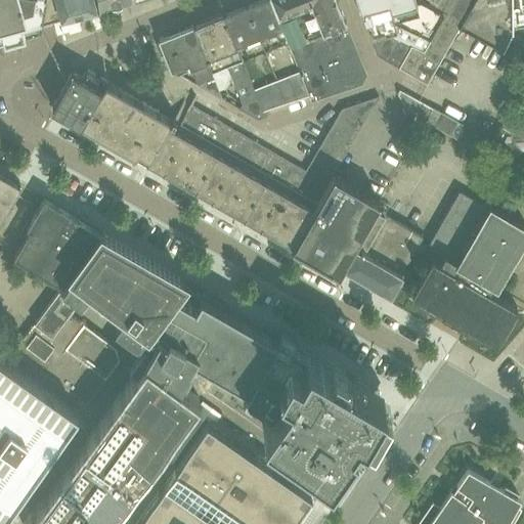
[(0,0),(0,35),(41,23),(40,23),(44,0),(0,0)]
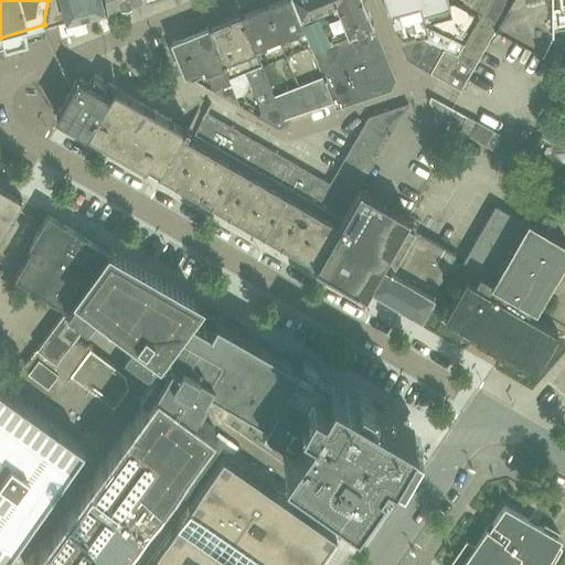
[(48,0),(44,24),(46,23),(46,24),(59,21),(103,9),(100,0),(48,0)]
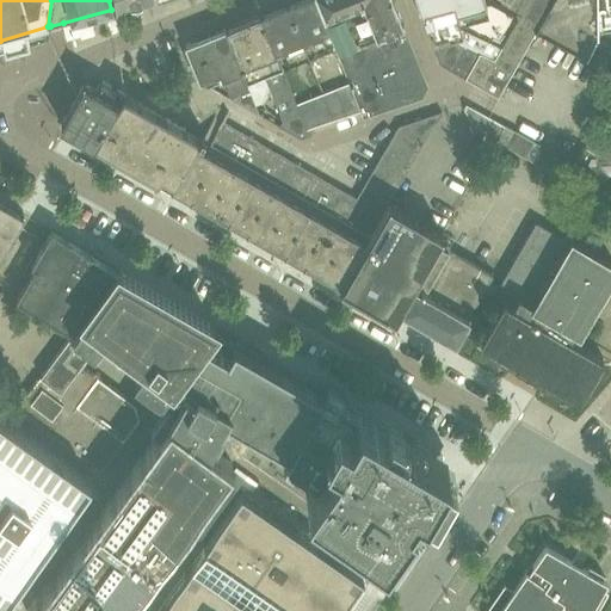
[(335,49),(316,0),(295,0),(260,14),(283,69),(335,49)]
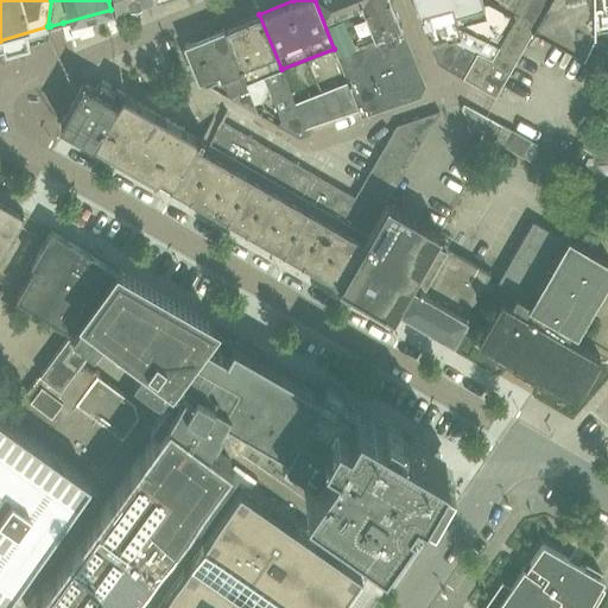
[(347,81),(359,109),(362,118),(420,95),(425,86),(403,26),(401,26),(391,0),(315,0),(334,49),(347,81)]
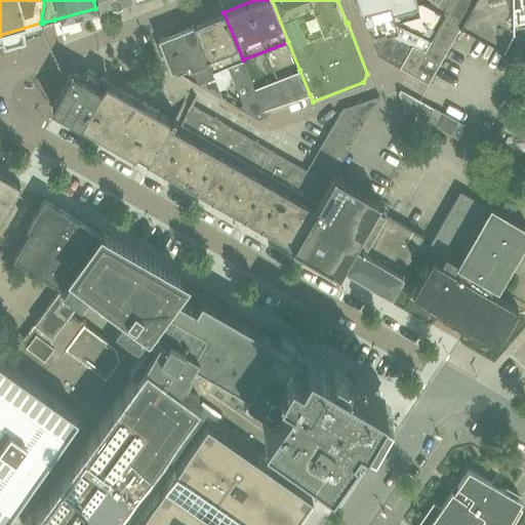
[(412,45),(420,49),(427,38),(395,25),(393,11),(389,0),(358,0),(372,40),(391,36),(400,40),(412,45)]
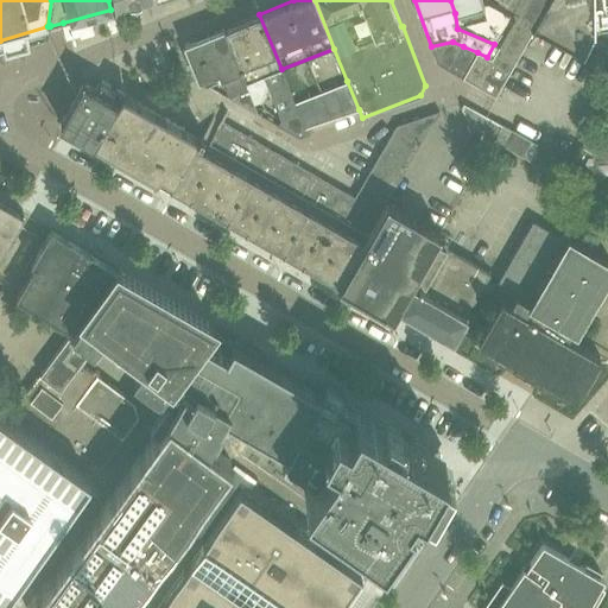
[(519,10),(505,2),(502,6),(491,0),(450,0),(455,13),(457,29),(494,44),(487,57),(492,59),(519,10)]
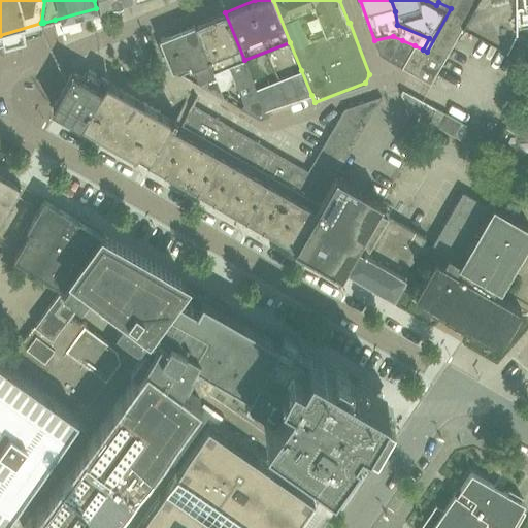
[(431,85),(463,29),(479,0),(438,0),(438,2),(451,8),(427,52),(414,75),(431,85)]
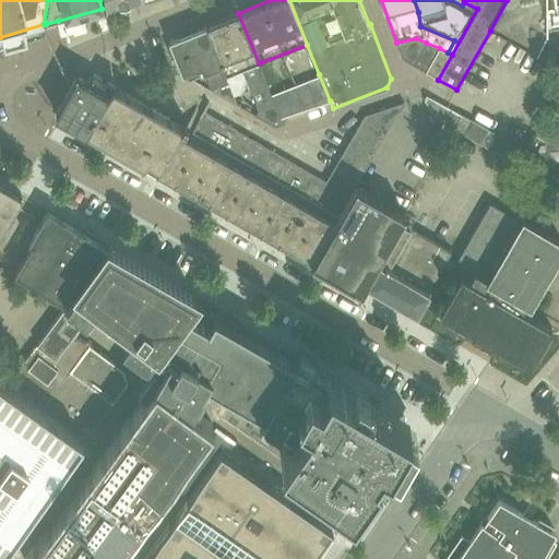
[(507,0),(490,31),(537,57),(548,37),(548,28),(547,0),(507,0)]
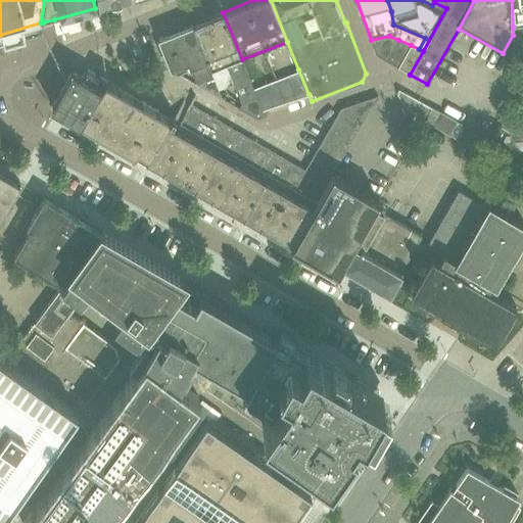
[(522,0),(512,0),(513,27),(522,25),(522,0)]
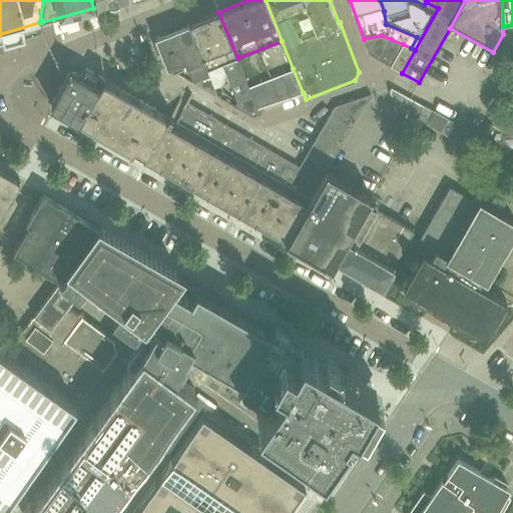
[(207,70),(222,64),(237,100),(234,106),(253,116),(260,114),(258,109),(248,85),(237,58),(218,12),(189,23),(203,59),(207,70)]
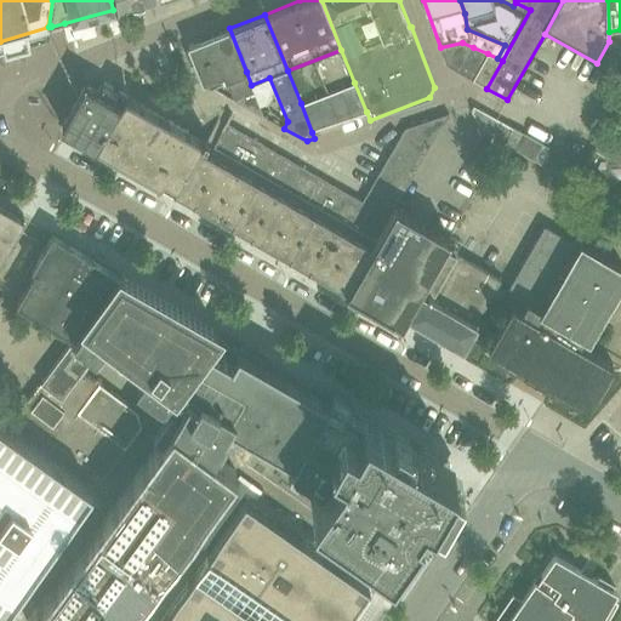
[(226,80),(246,72),(229,28),(188,45),(204,81),(223,74),(226,80)]
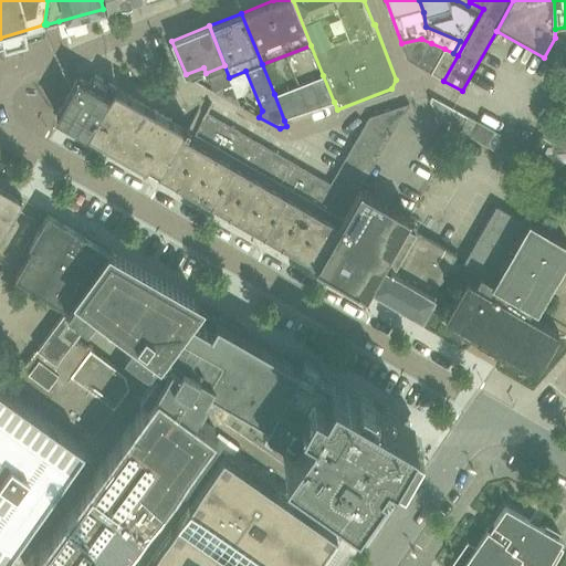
[(418,66),(431,43),(421,39),(401,43),(408,60),(418,66)]
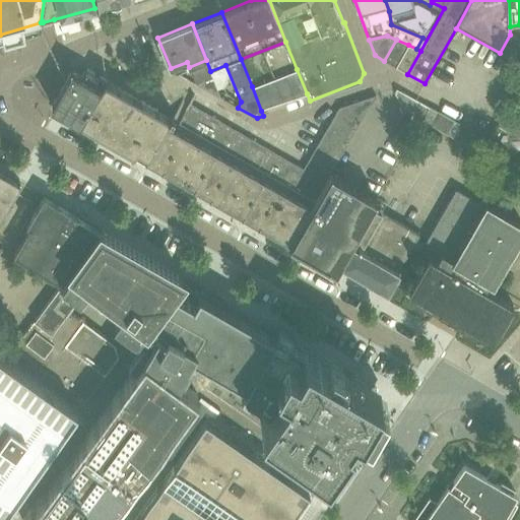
[(396,40),(384,61),(396,67),(408,45),(396,40)]
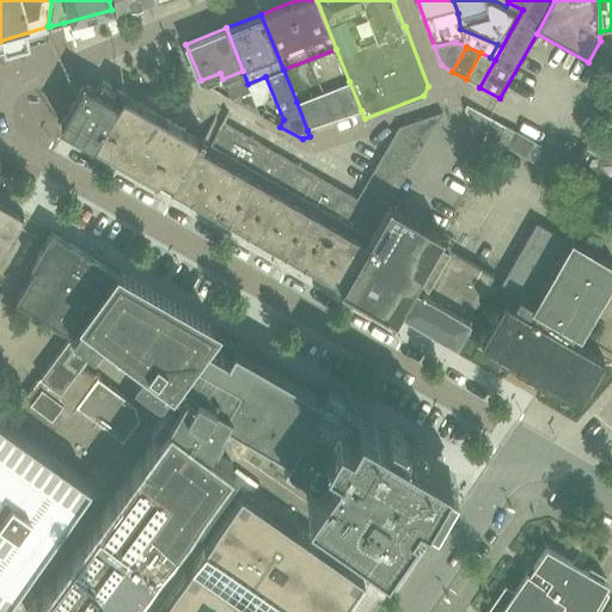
[(481,53),(466,79),(479,87),(495,60),(490,57),(481,53)]
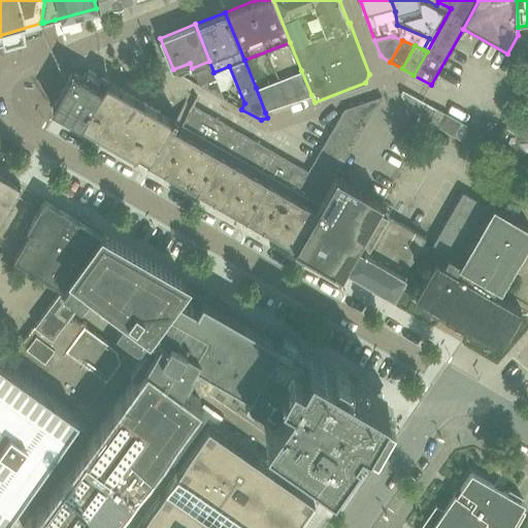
[(83,124),(106,80),(88,69),(84,78),(75,73),(73,72),(53,107),(57,109),(83,124)]
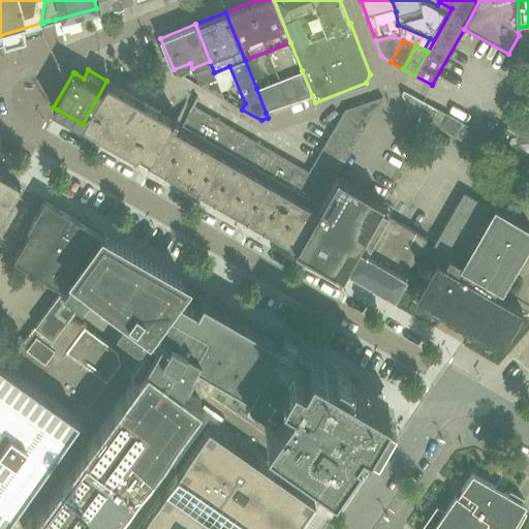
[(256,88),(266,113),(312,95),(302,70),(256,88)]
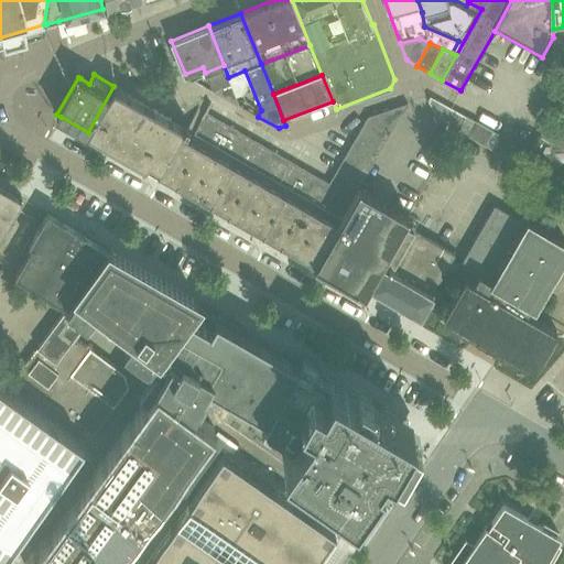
[(88,132),(145,165),(172,120),(126,94),(126,93),(114,86),(88,132)]
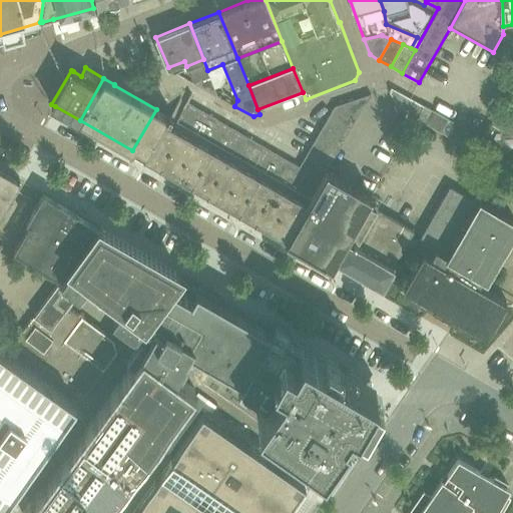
[(288,238),(336,153),(370,94),(334,106),(299,167),(180,99),(171,114),(167,111),(166,114),(142,155),(286,238),(286,239),(287,239),(288,238)]
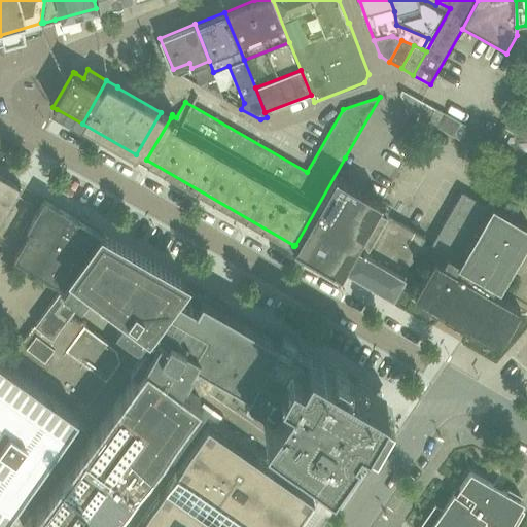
[(444,112),(436,108),(429,120),(436,125),(444,112)]
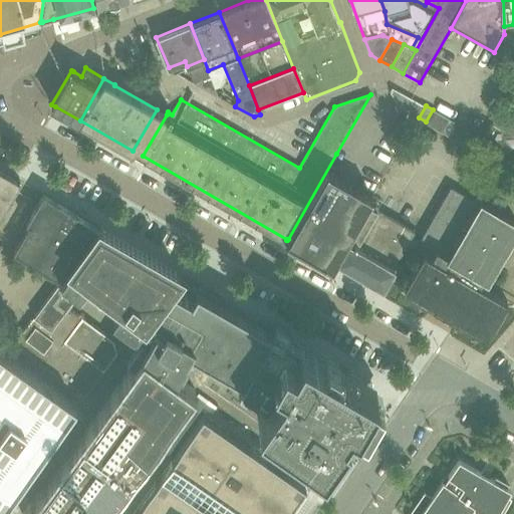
[(162,111),(157,109),(133,151),(138,154),(143,156),(167,114),(162,111)]
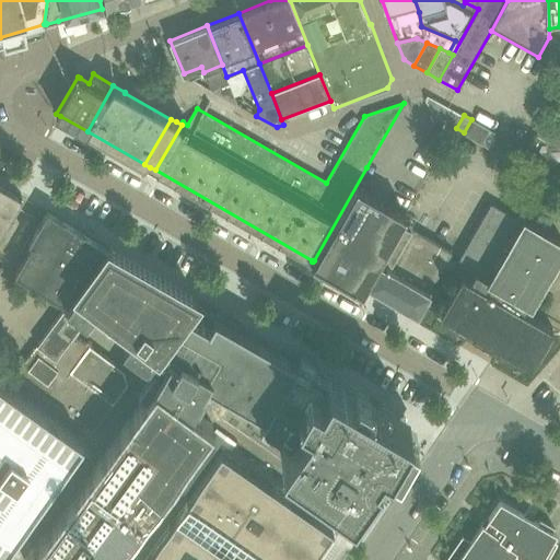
[(559,129),(544,120),(536,133),(559,147),(559,129)]
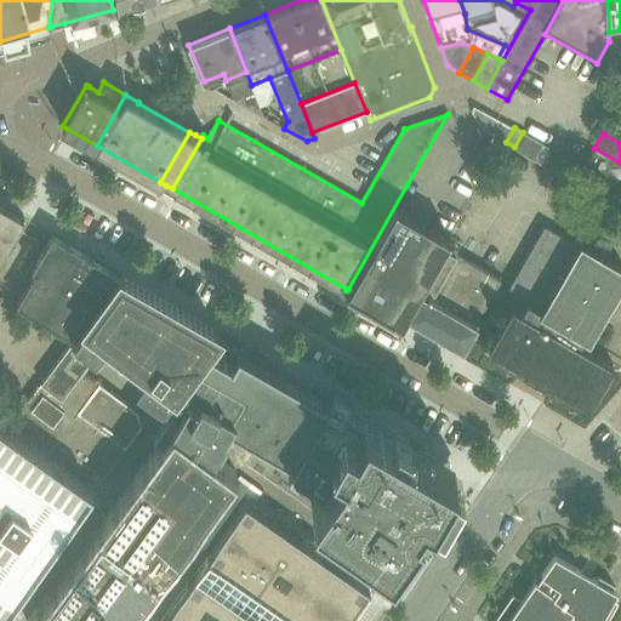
[(403,322),(408,314),(445,246),(462,217),(406,186),(348,289),(347,291),(403,322)]
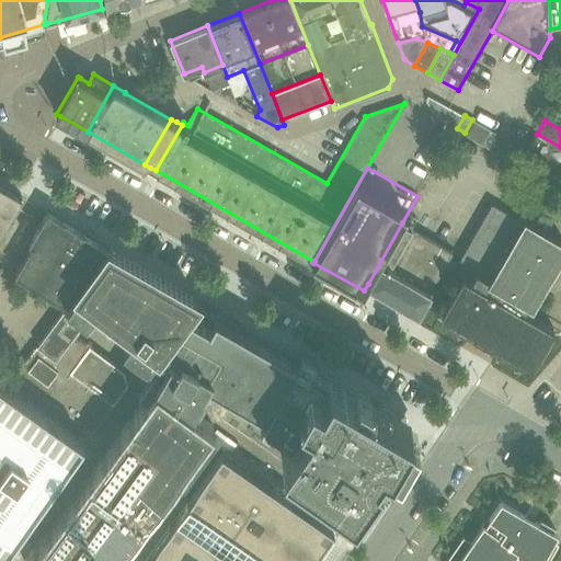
[(0,266),(0,233),(11,215),(22,196),(16,193),(0,183),(0,272),(2,268),(0,266)]
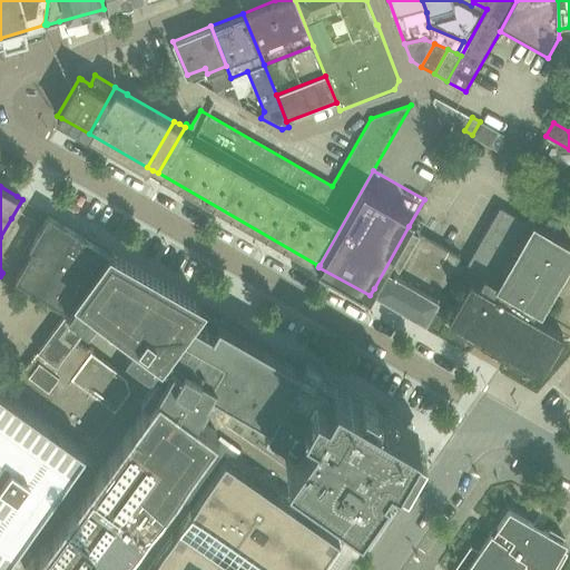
[(538,307),(566,259),(569,251),(569,248),(499,207),(467,264),(488,276),(498,283),(498,284),(499,285),(493,294),(469,279),(458,298),(446,317),(480,337),(479,338),(507,354),(508,353),(539,371),(550,352),(561,334),(530,315),(534,306),(538,307)]
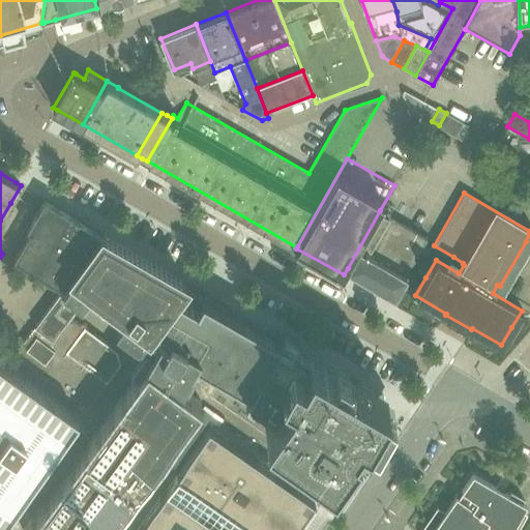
[(58,287),(60,287),(69,272),(87,242),(93,246),(101,234),(43,199),(24,233),(27,235),(12,259),(46,278),(42,284),(55,292),(58,287)]
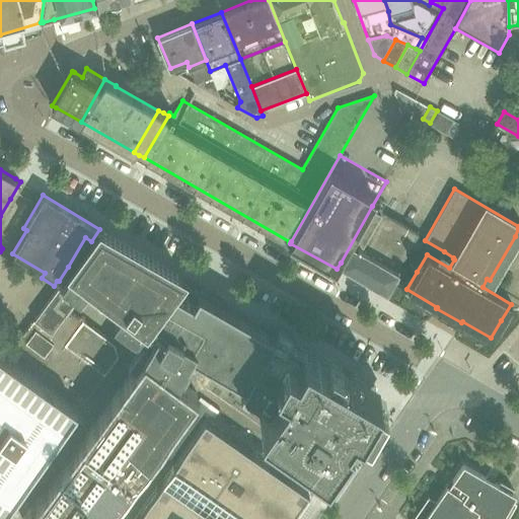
[(372,206),(341,263),(386,289),(419,233),(372,206)]
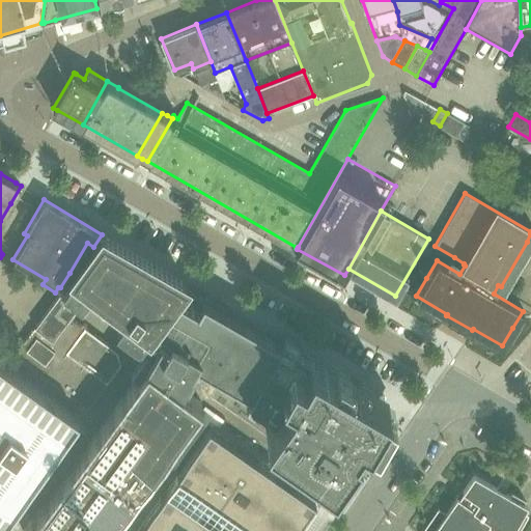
[(202,299),(183,287),(184,286),(183,286),(186,282),(103,235),(63,289),(15,354),(88,408),(121,363),(117,352),(72,317),(91,289),(127,315),(116,329),(136,343),(141,343),(151,352),(145,363),(146,364),(23,530),(107,530),(202,402),(182,388),(191,371),(190,371),(192,369),(190,368),(226,305),(216,300),(216,301),(205,295),(202,299)]
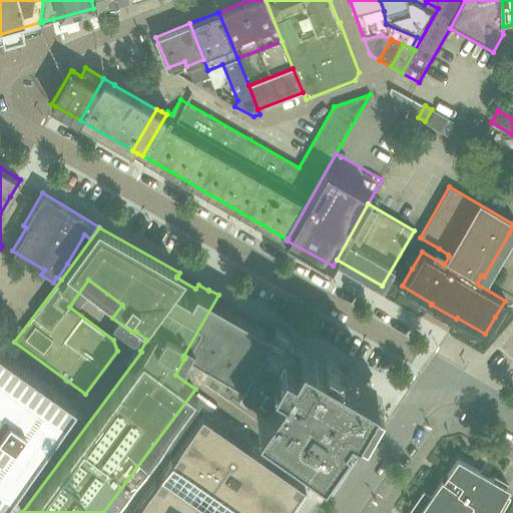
[(183,356),(185,357),(189,349),(199,355),(194,363),(265,403),(257,415),(323,460),(347,425),(344,423),(350,415),(353,417),(357,419),(358,417),(364,421),(381,391),(375,387),(376,386),(372,383),(218,295),(183,356)]
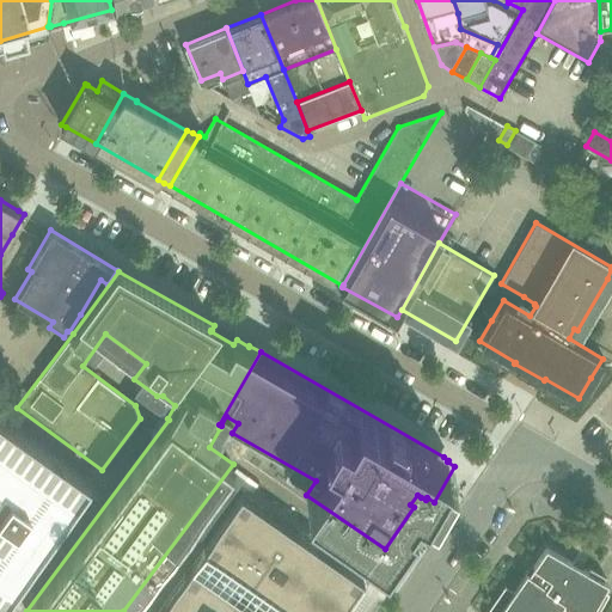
[(0,414),(0,604),(1,606),(7,597),(91,479),(0,414)]
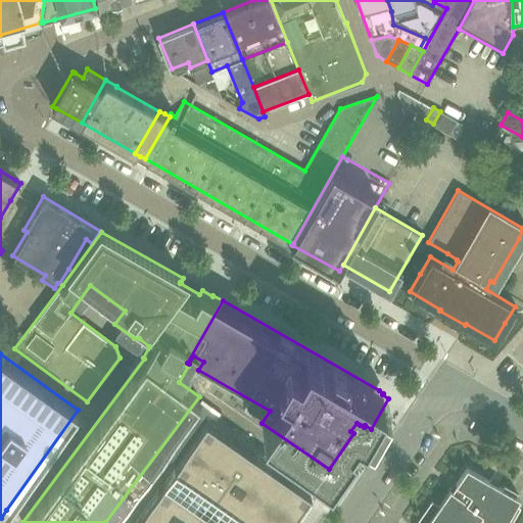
[(135,522),(290,522),(312,494),(206,421),(135,522)]
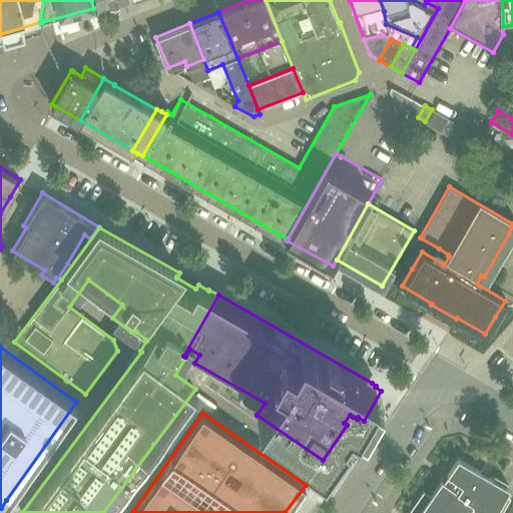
[(502,512),(511,498),(506,496),(510,488),(458,458),(432,496),(423,491),(407,512),(468,512),(473,506),(485,512),(502,512)]
